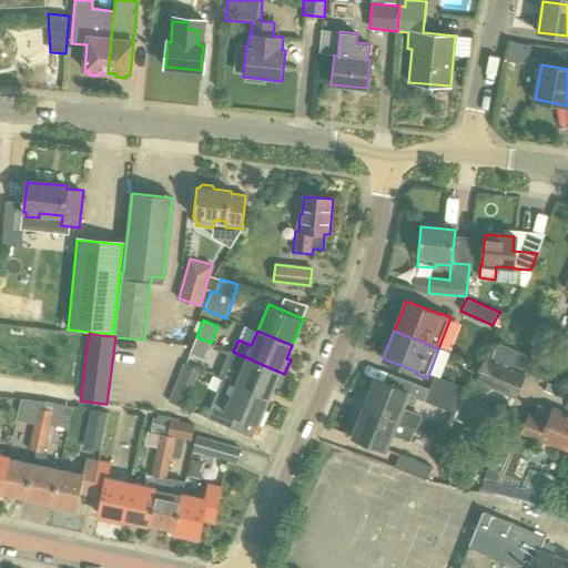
[(203,359),(211,343),(196,336),(190,353),(203,359)]
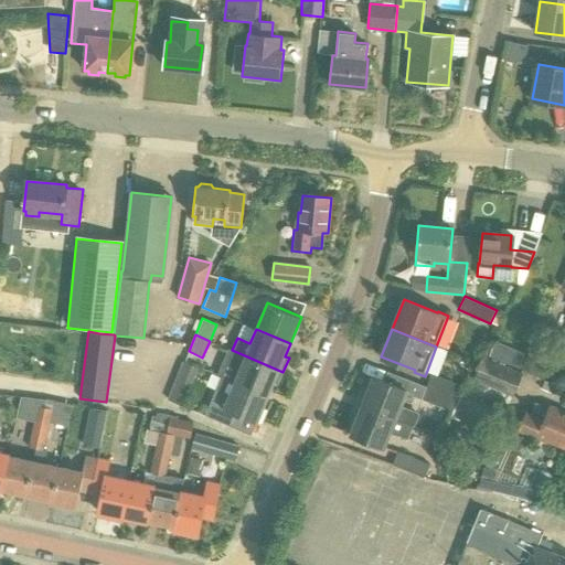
[(277,385),(283,372),(232,350),(226,363),(240,369),(234,381),(268,396),(274,383),(277,385)]
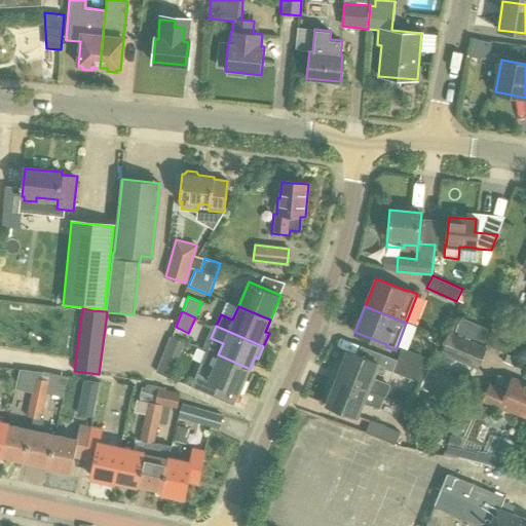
[(478,369),(487,346),(449,331),(440,353),(478,369)]
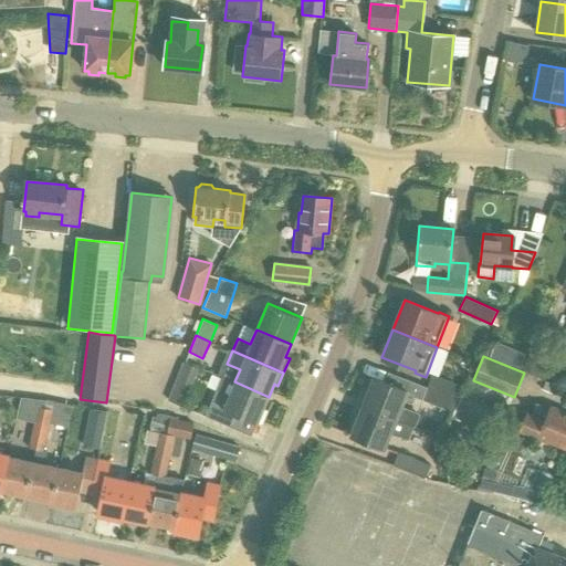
[(202,405),(218,374),(195,363),(179,392),(202,405)]
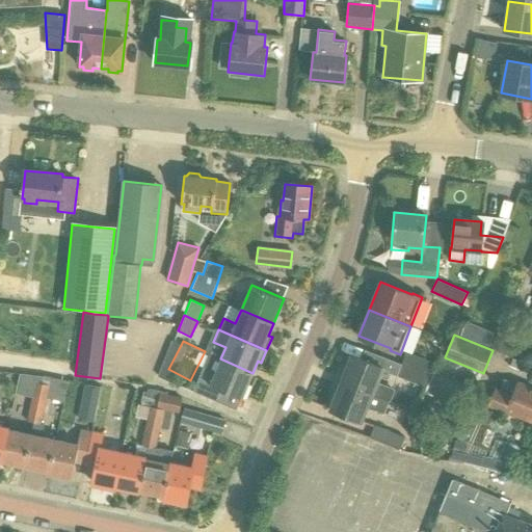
[(401,364),(431,375),(437,364),(406,351),(401,364)]
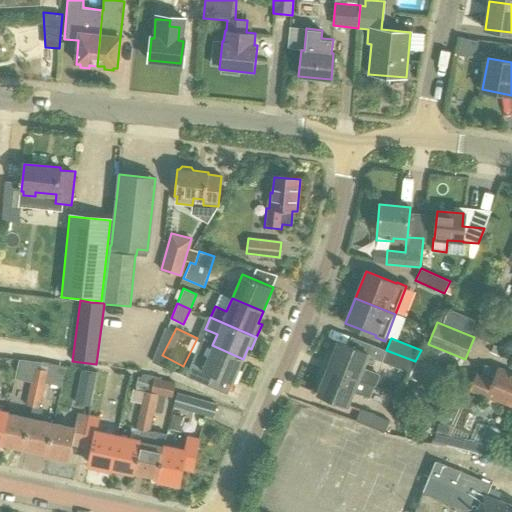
[(338,341),(328,367),(374,386),(375,386),(380,375),(363,368),(369,353),(338,341)]
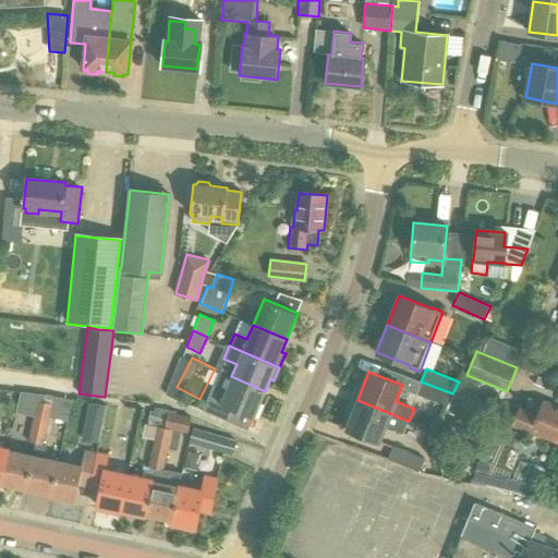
[(254,416),(265,391),(231,376),(226,390),(213,385),(203,410),(220,417),(231,423),(237,409),(254,416)]
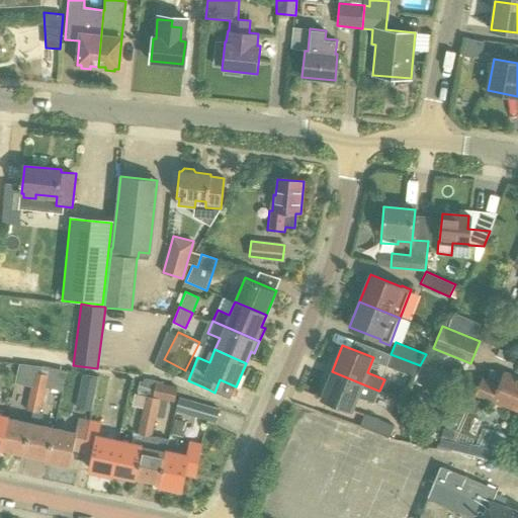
[(414,377),(420,365),(391,354),(385,366),(402,372),(397,382),(410,387),(414,377)]
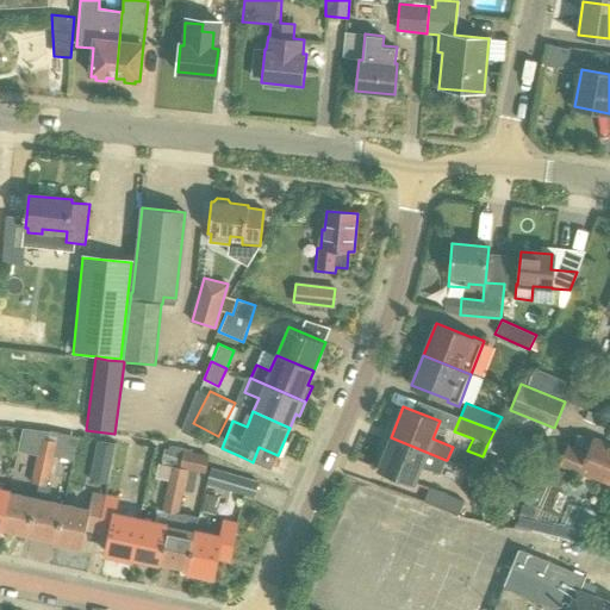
[(592,440),(578,434),(573,446),(568,443),(559,466),(578,473),(579,471),(597,478),(598,474),(609,479),(609,446),(592,439),(592,440)]
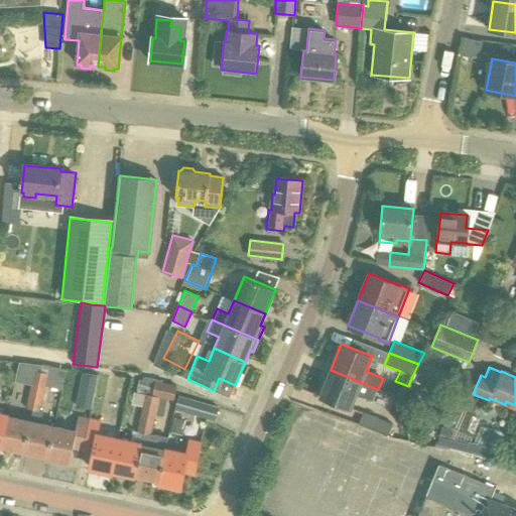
[(425,387),(431,374),(418,368),(411,381),(425,387)]
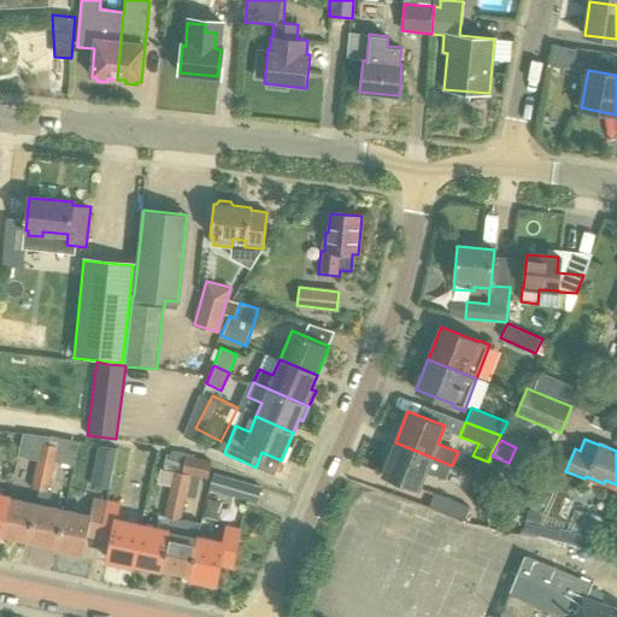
[(446,479),(451,465),(395,442),(383,472),(421,487),(427,471),(446,479)]
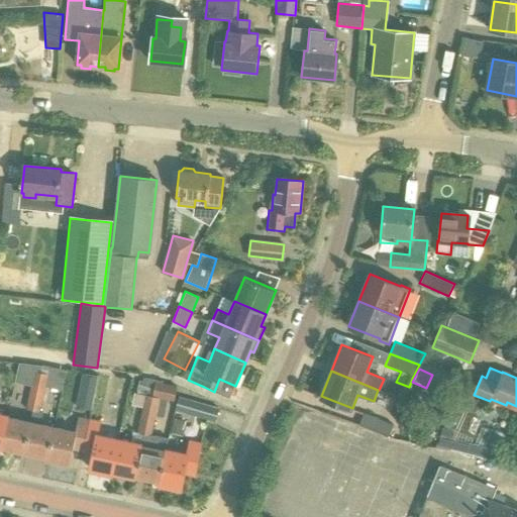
[(44,393),(48,375),(34,372),(29,390),(44,393)]
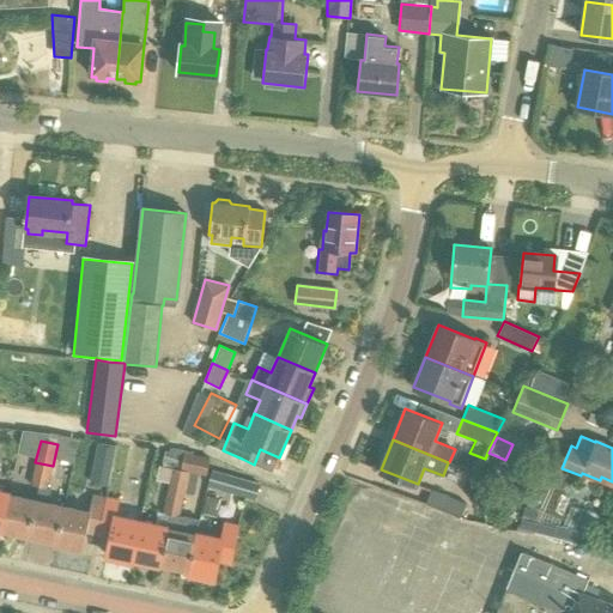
[(98,442),(95,461),(113,465),(116,445),(98,442)]
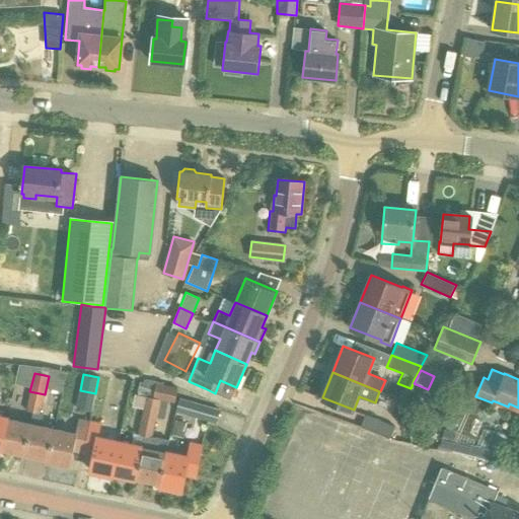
[(102,411),(109,378),(98,377),(95,393),(90,421),(83,453),(92,455),(90,469),(112,474),(119,443),(97,438),(102,411)]
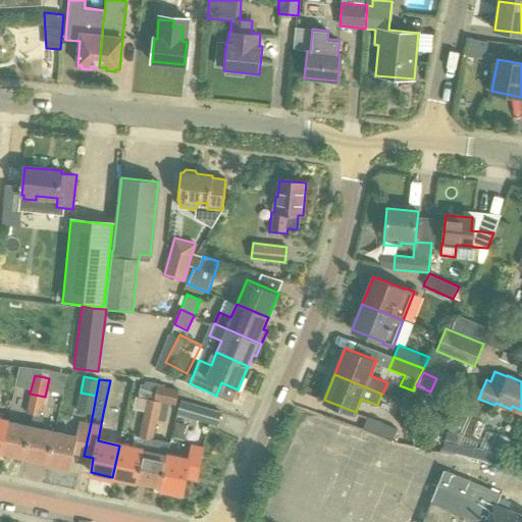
[(158,385),(159,383),(157,383),(145,381),(144,384),(141,384),(138,397),(146,399),(142,418),(157,421),(161,403),(155,401),(155,398),(152,397),(155,385),(158,385)]
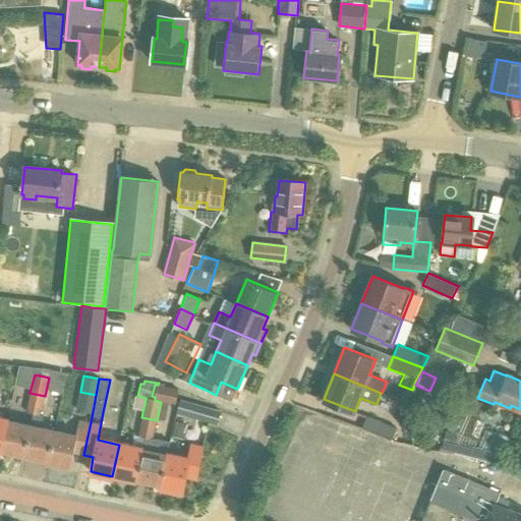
[(155,400),(161,402),(175,404),(178,389),(164,386),(164,384),(159,383),(158,385),(155,385),(152,396),(155,397),(155,400)]
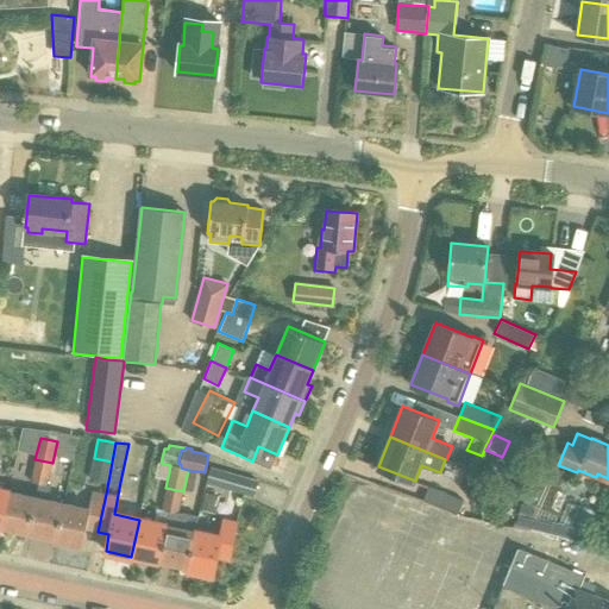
[(48,485),(52,463),(35,459),(30,482),(48,485)]
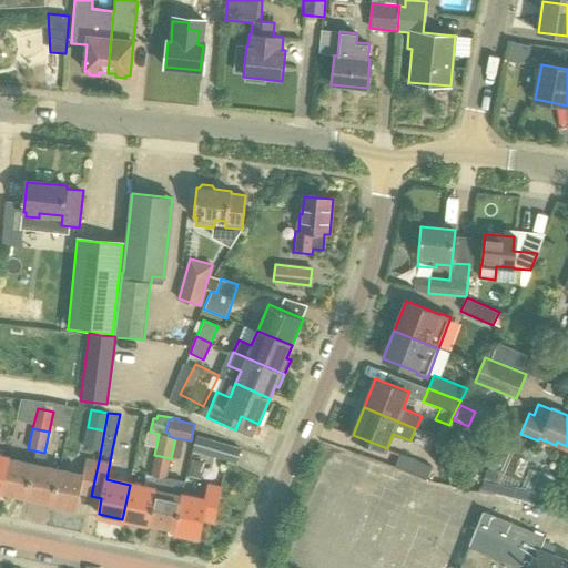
[(236,463),(241,448),(196,436),(192,450),(236,463)]
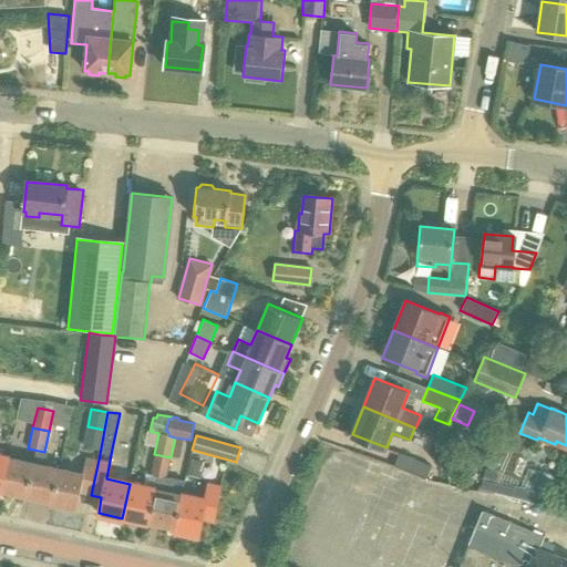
[(503,473),(516,443),(501,437),(487,467),(503,473)]
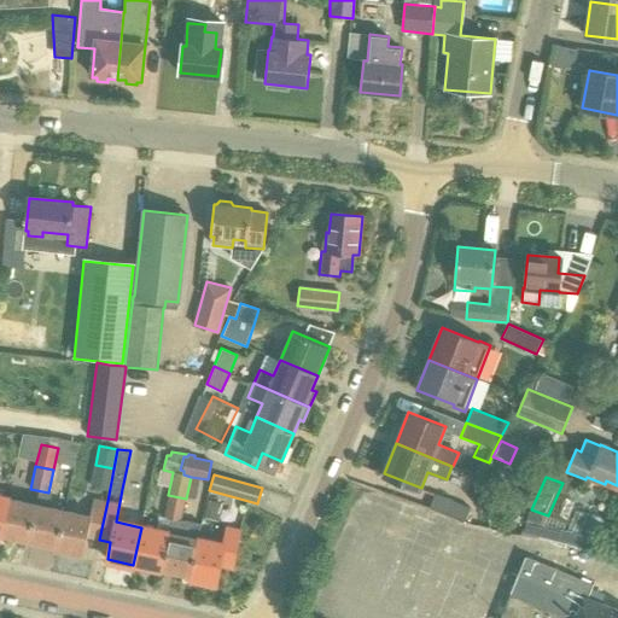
[(465,523),(470,507),(435,493),(429,508),(465,523)]
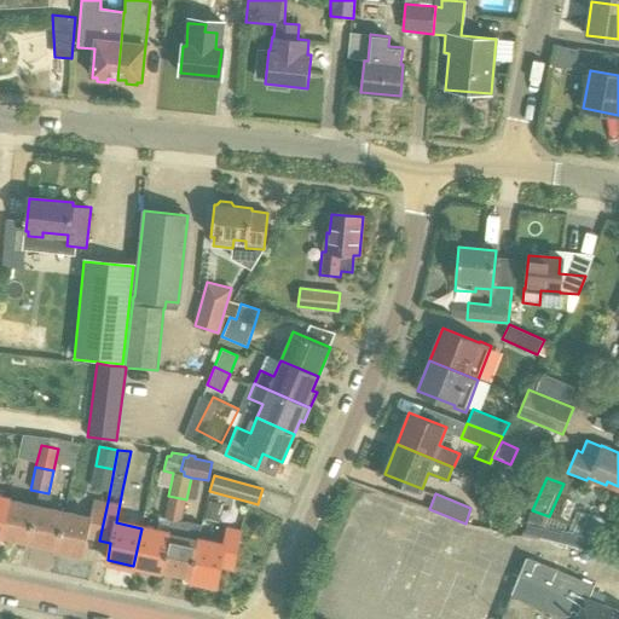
[(181,520),(186,499),(168,496),(165,519),(173,520),(163,568),(190,574),(189,578),(191,578),(200,541),(202,525),(181,520)]
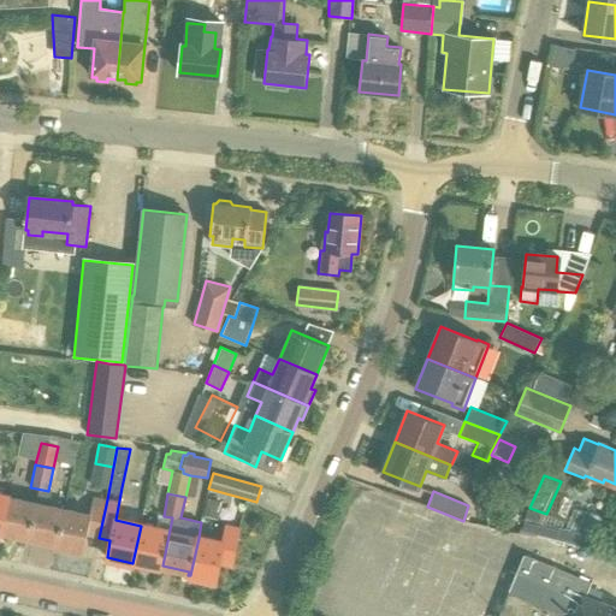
[(29,538),(36,503),(9,497),(0,534),(1,534),(1,532),(29,538)]
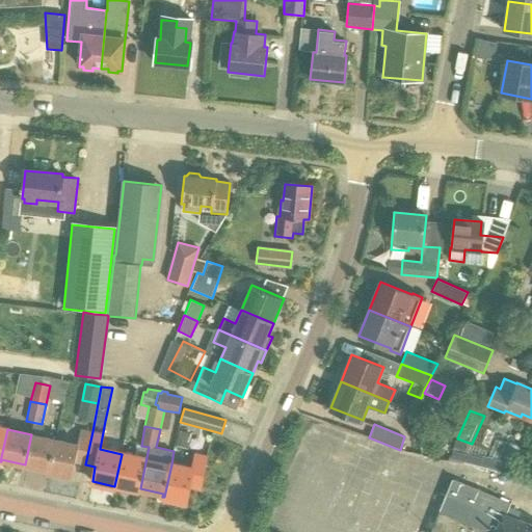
[(85,464),(92,431),(80,429),(77,445),(56,440),(49,472),(72,477),(75,462),(85,464)]
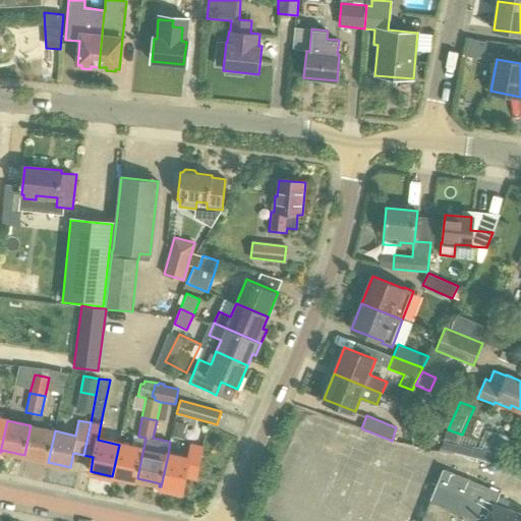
[(185,441),(188,424),(176,421),(172,438),(185,441)]
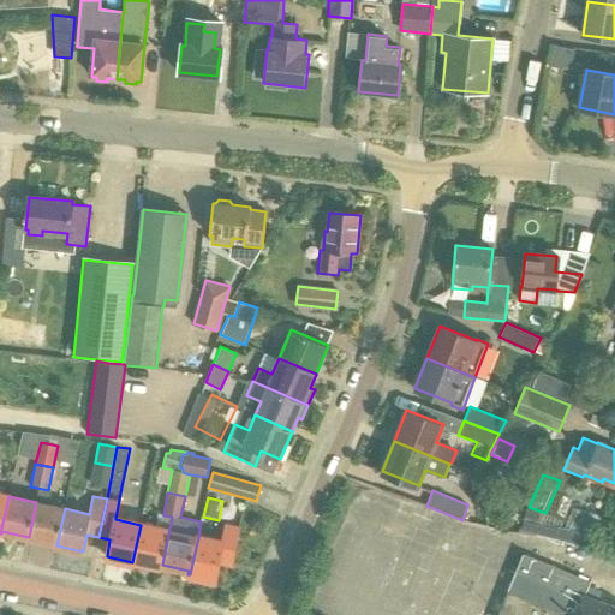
[(57,545),(65,508),(36,502),(29,537),(57,543),(55,545),(57,545)]
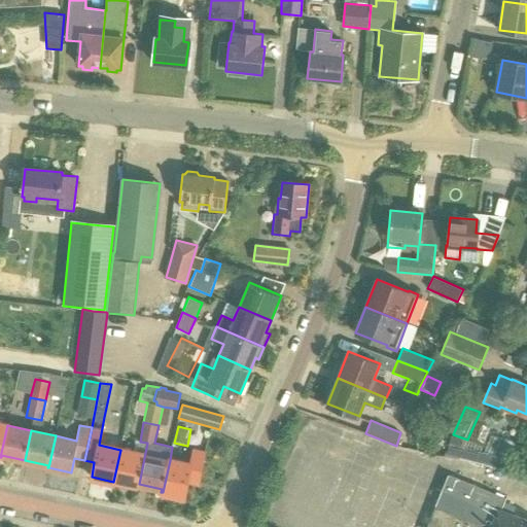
[(147,443),(140,442),(136,441),(133,452),(120,450),(113,482),(114,482),(115,480),(139,484),(147,443)]
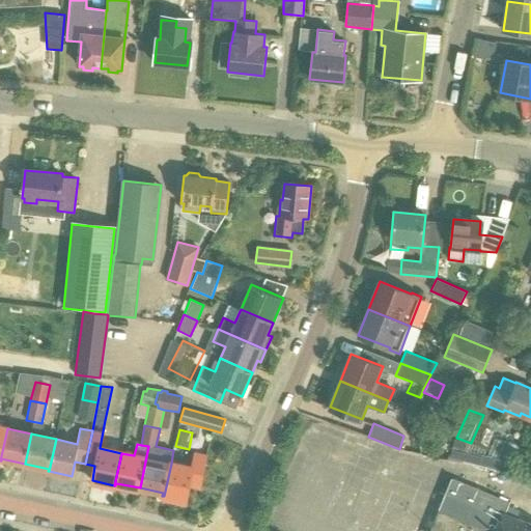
[(171,464),(164,496),(186,500),(189,486),(200,488),(206,455),(195,452),(192,468),(171,464)]
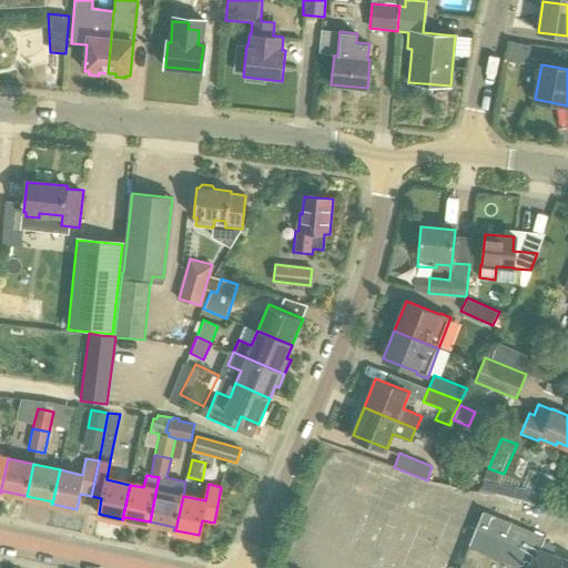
[(563,559),(539,549),(478,523),(459,567),(567,567),(567,559),(564,558),(563,559)]
